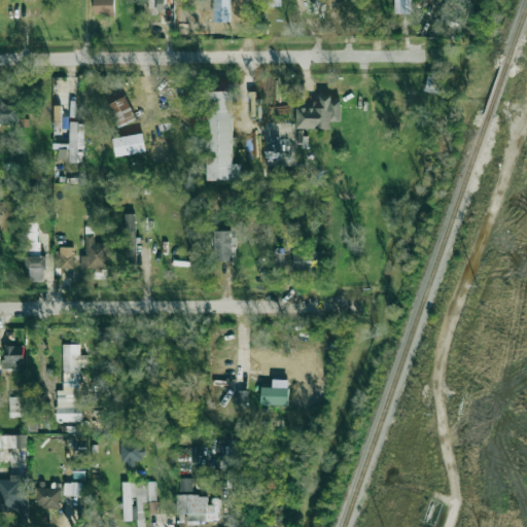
[(93,0),(94,15),(114,14),(114,0),(93,0)]
